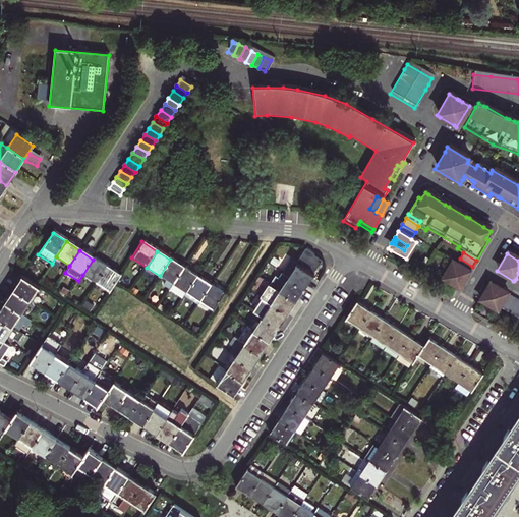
[(460,259),(456,265),(469,273),(472,267),(460,259)]
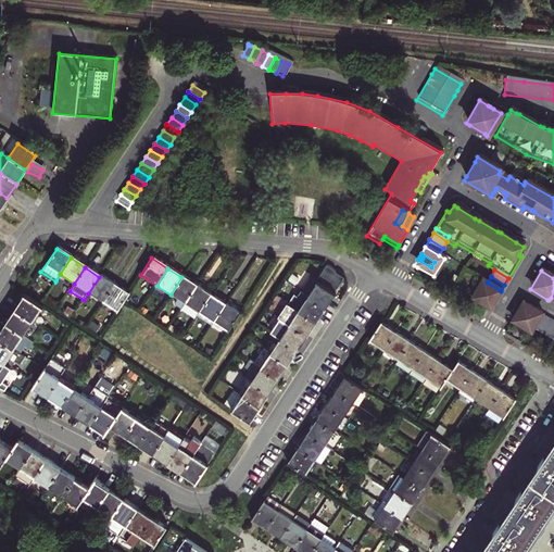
[(103,303),(114,287),(99,277),(88,293),(103,303)]
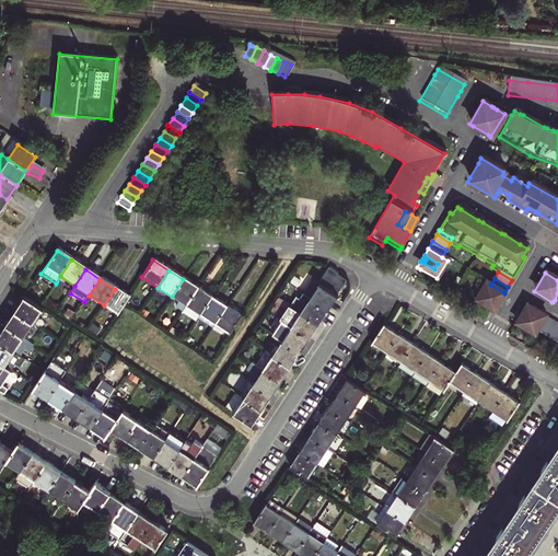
[(182,311),(197,289),(183,279),(172,297),(178,301),(175,307),(182,311)]
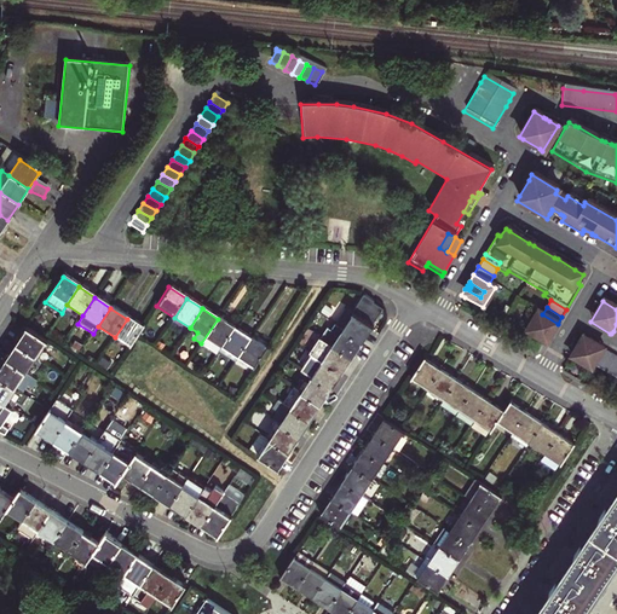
[(537,311),(524,331),(540,341),(542,342),(545,343),(558,324),(542,314),(537,311)]
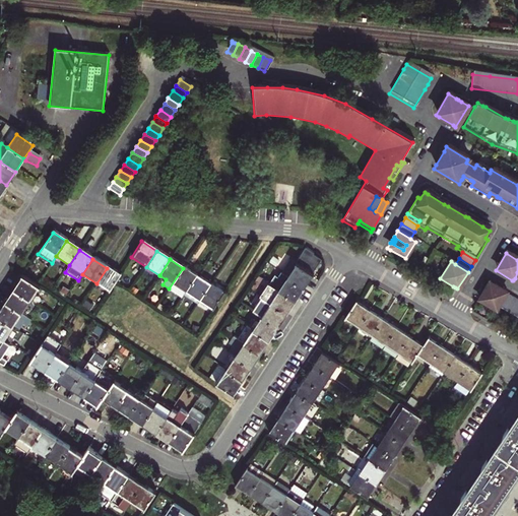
[(301,291),(311,276),(295,266),(285,280),(301,291)]
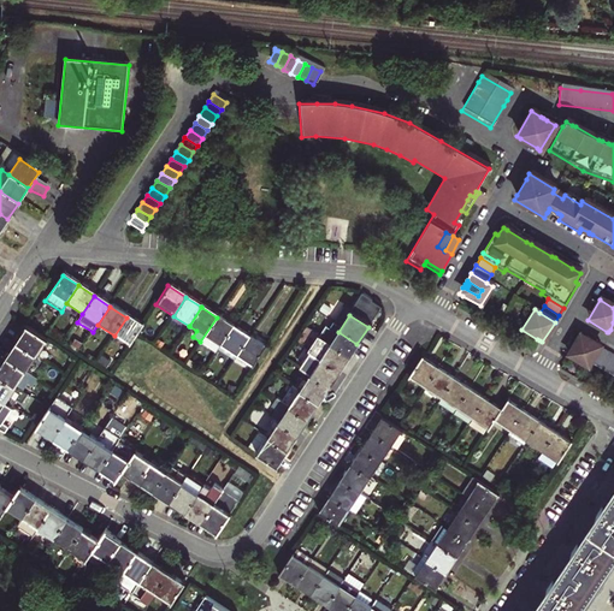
[(136,337),(142,327),(127,318),(114,336),(130,345),(136,337)]
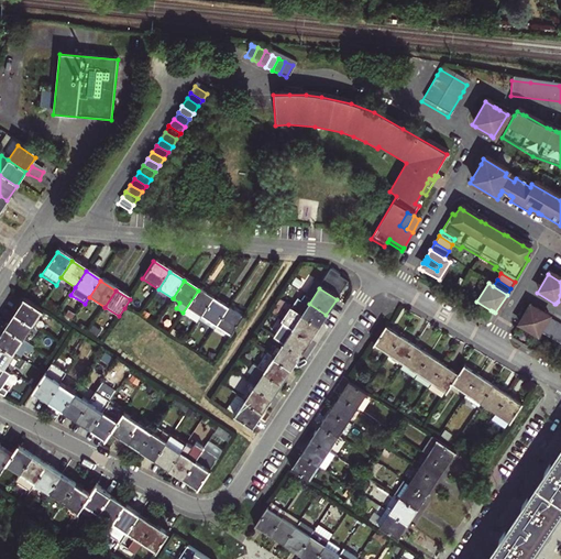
[(198,322),(212,300),(198,291),(183,313),(198,322)]
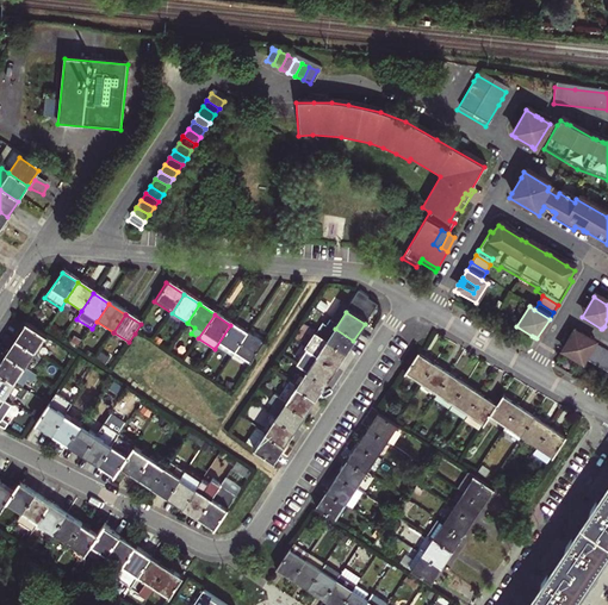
[(35,354),(45,338),(26,325),(16,341),(35,354)]
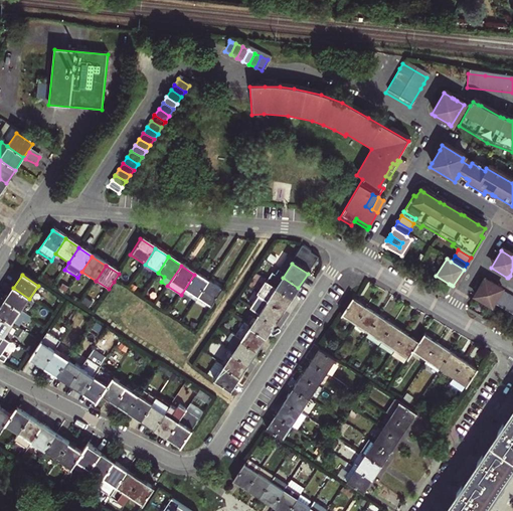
[(197,299),(208,283),(194,275),(181,295),(194,303),(197,299)]
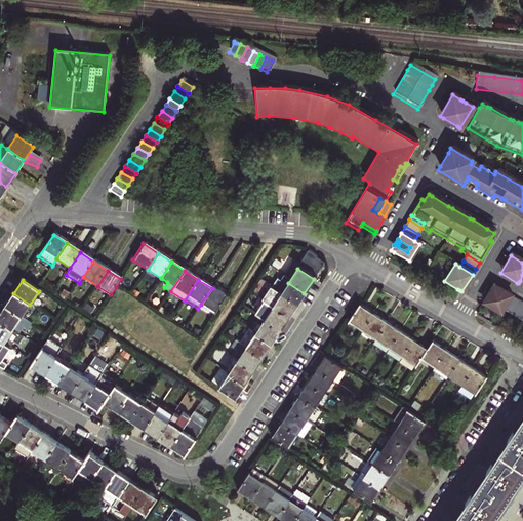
[(295,307),(304,293),(288,283),(280,296),(295,307)]
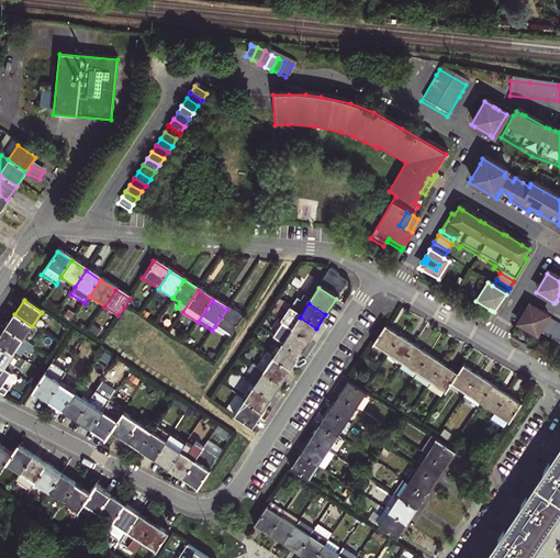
[(536,336),(537,333),(545,320),(546,317),(527,307),(516,325),(536,336)]
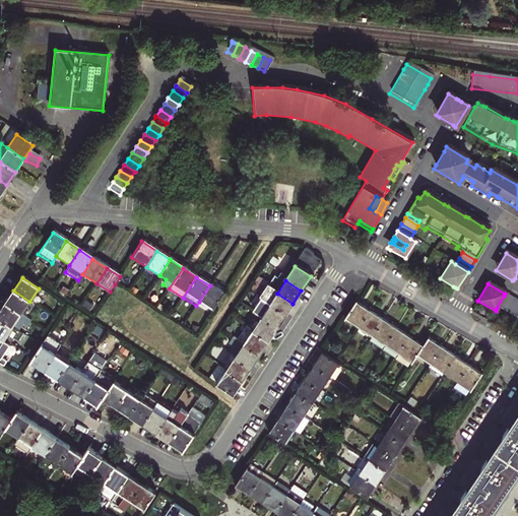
[(213,311),(223,295),(210,285),(199,302),(213,311)]
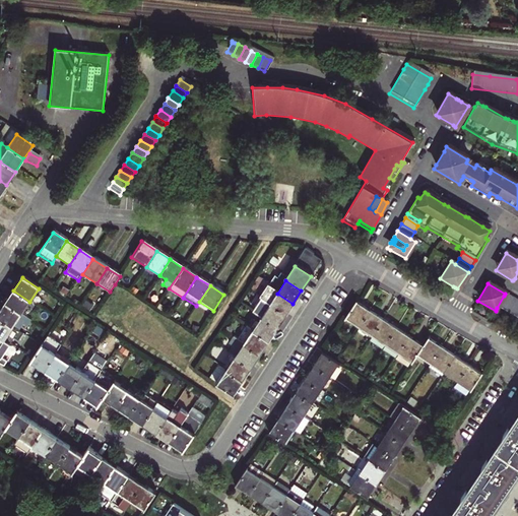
[(283,317),(293,304),(277,294),(267,287),(259,301),(268,307),(283,317)]
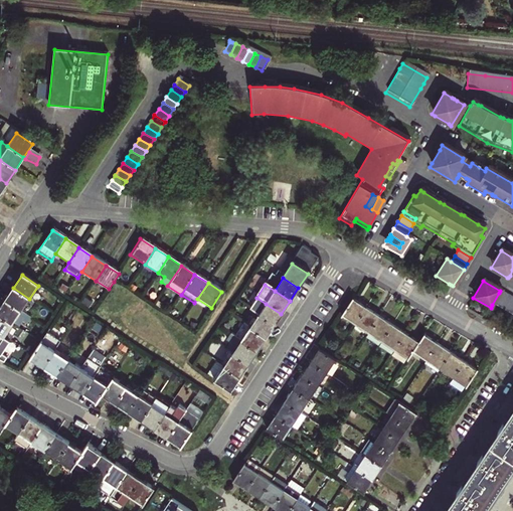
[(20,312),(29,299),(13,288),(5,302),(20,312)]
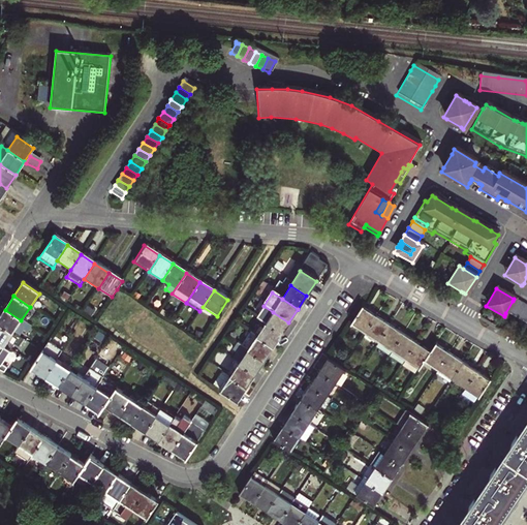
[(513,317),(520,305),(513,301),(505,313),(513,317)]
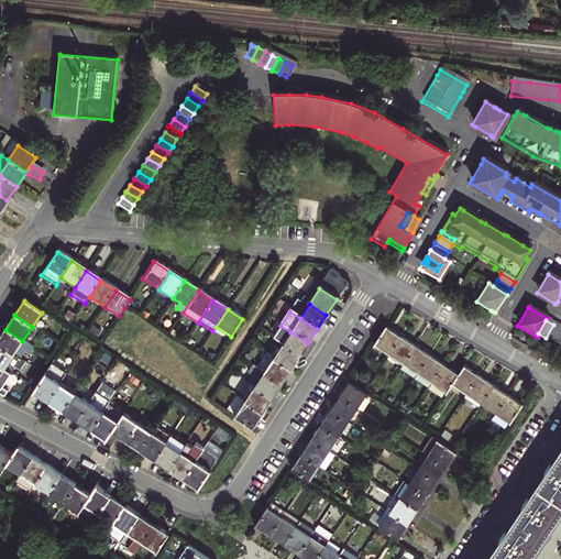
[(552,341),(560,329),(553,325),(546,338),(552,341)]
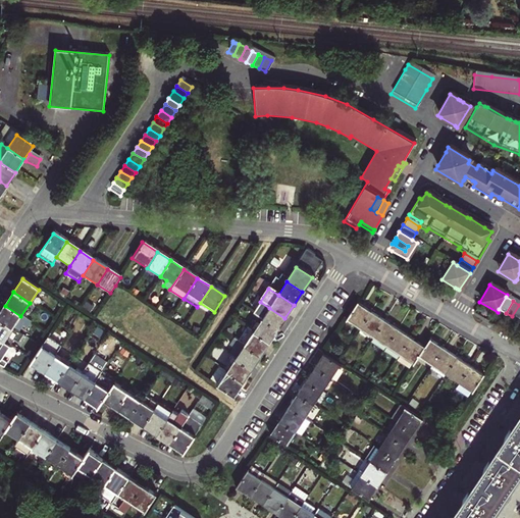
[(359,329),(369,314),(356,305),(345,320),(359,329)]
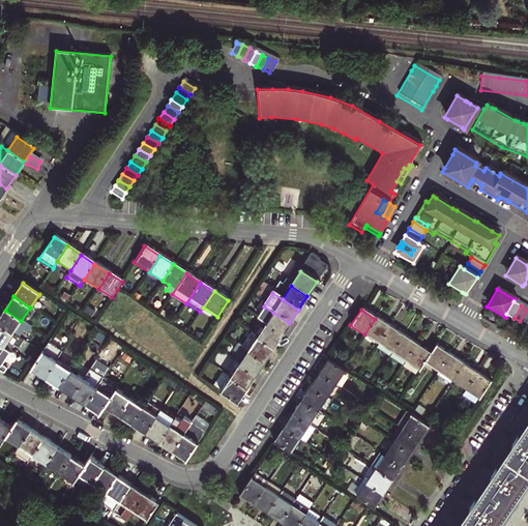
[(0,325),(12,334),(21,321),(5,311),(0,317),(0,325)]
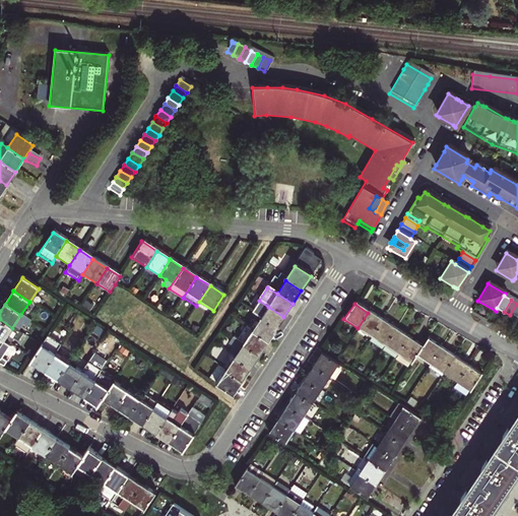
[(275,330),(283,317),(268,307),(260,319),(275,330)]
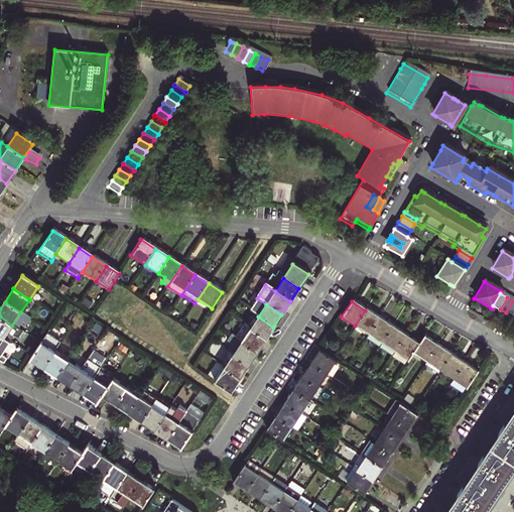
[(368,334),(378,320),(365,310),(355,326),(368,334)]
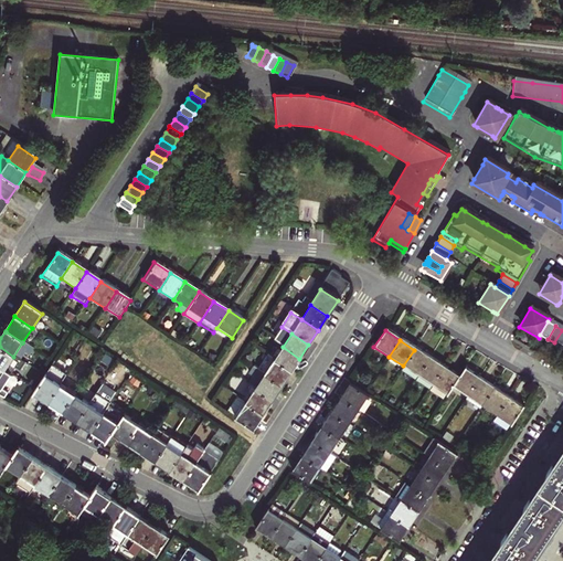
[(0,369),(3,371),(13,357),(0,347),(0,369)]
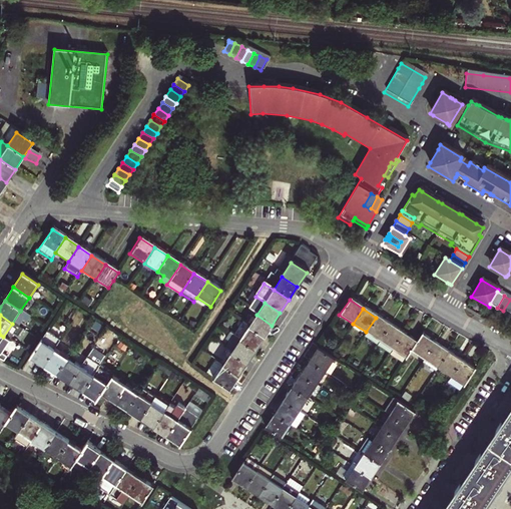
[(263,339),(272,326),(257,315),(252,321),(248,319),(243,326),(263,339)]
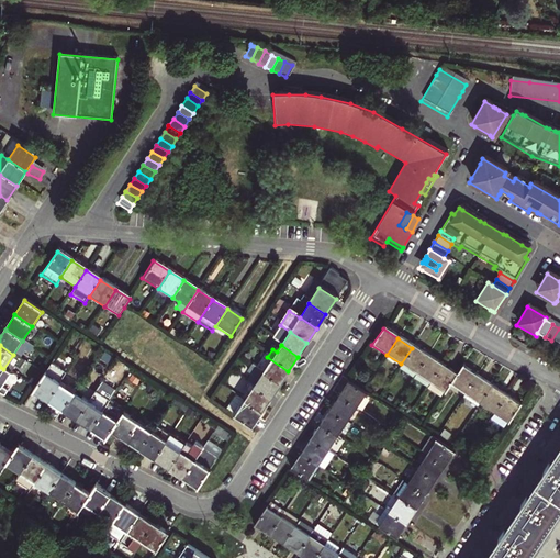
[(415,374),(426,357),(412,348),(401,364),(415,374)]
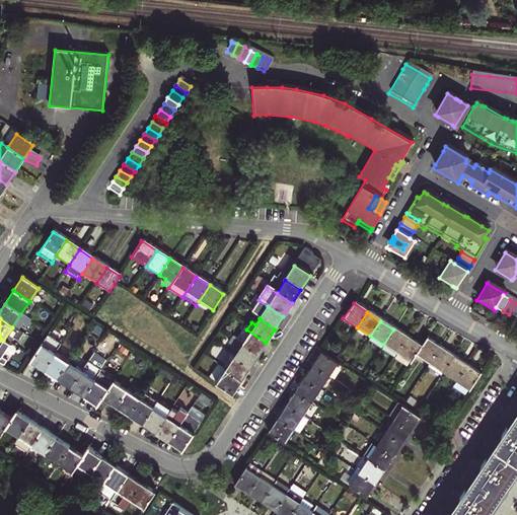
[(257,356),(266,343),(246,329),(244,328),(241,335),(246,338),(241,346),(257,356)]
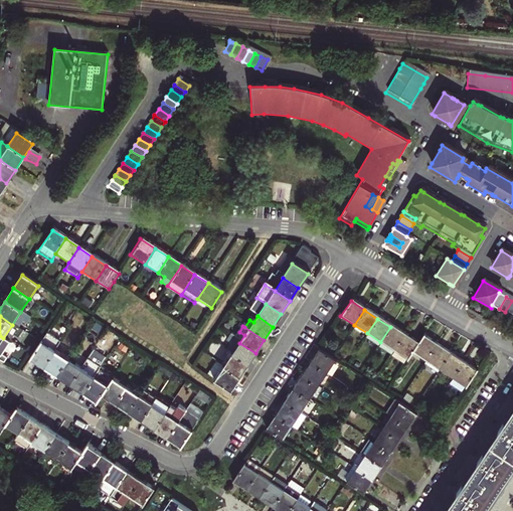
[(393,351),(403,336),(390,327),(380,342),(393,351)]
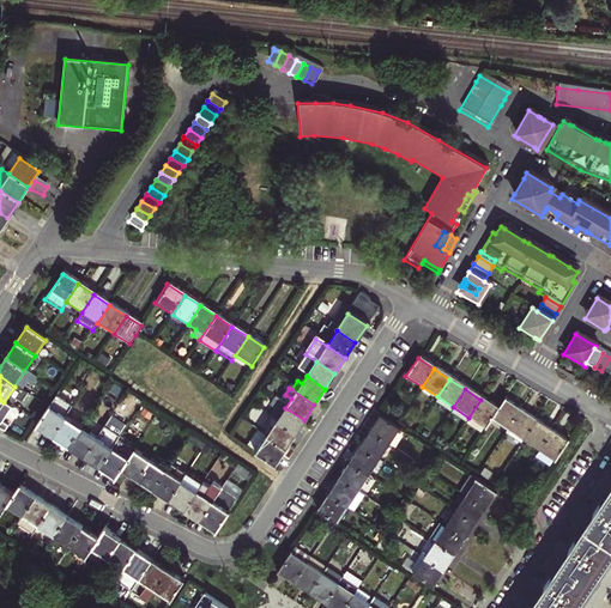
[(490,419),(496,411),(481,400),(469,418),(484,429),(490,419)]
